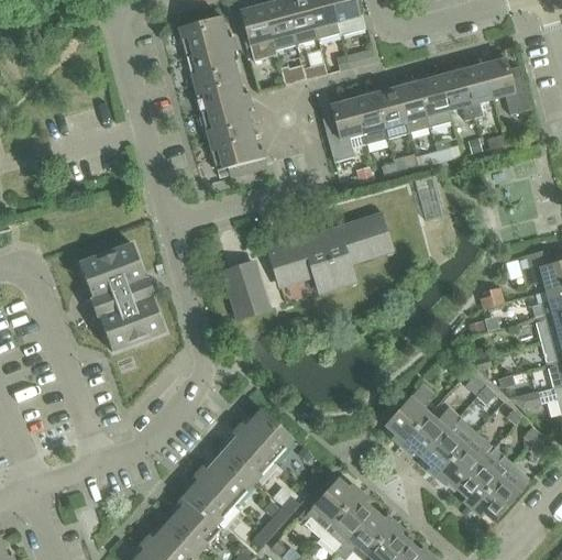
[(274,50),(275,50),(295,44),(296,44),(284,0),(278,0),(262,4),(274,50)]
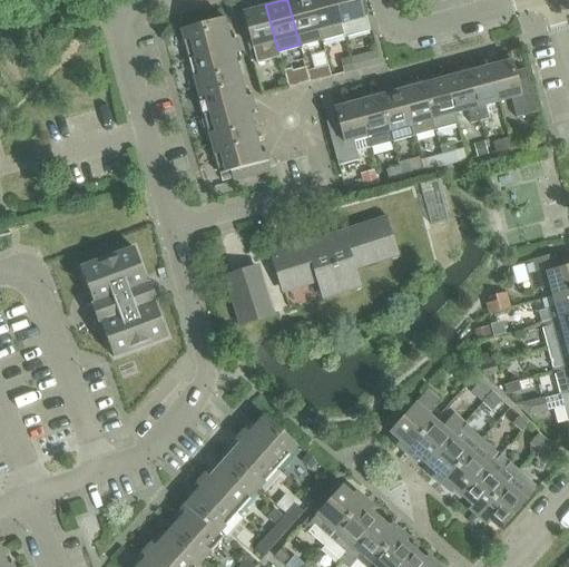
[(287,0),(300,45),(321,38),(311,0),(287,0)]
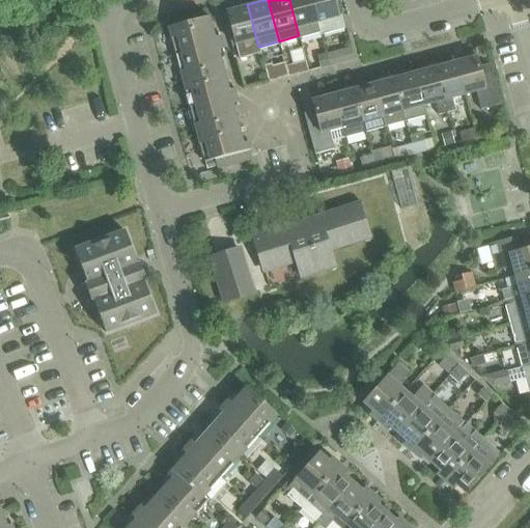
[(289,0),(299,35),(319,30),(311,0),(289,0)]
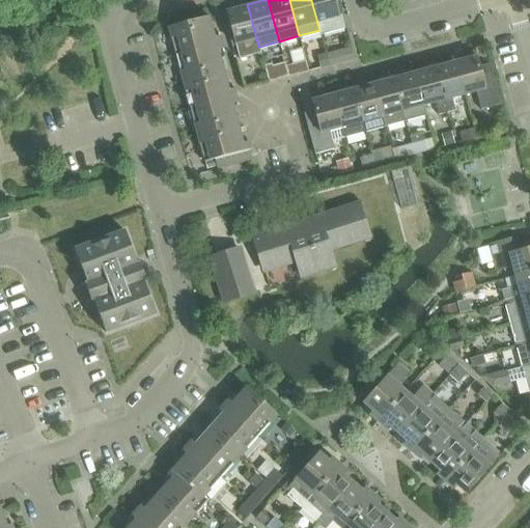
[(311,0),(319,30),(321,33),(345,26),(341,12),(338,14),(334,0),(311,0)]
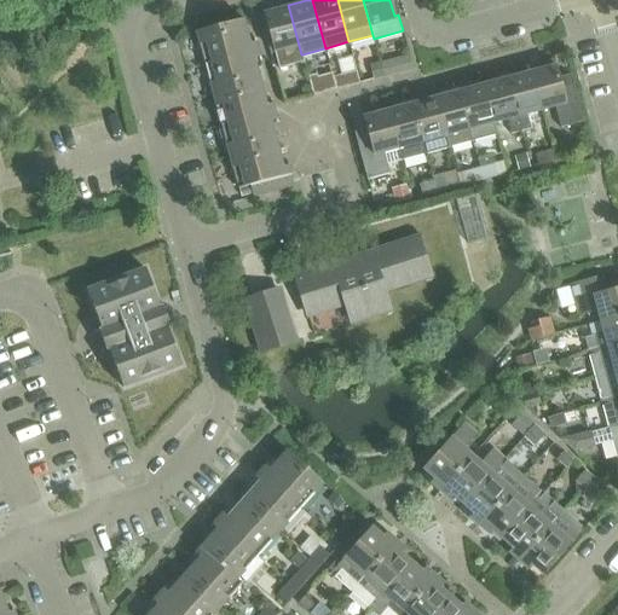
[(304,59),(302,54),(301,54),(288,5),(270,9),(269,7),(263,9),(278,67),(304,59)]
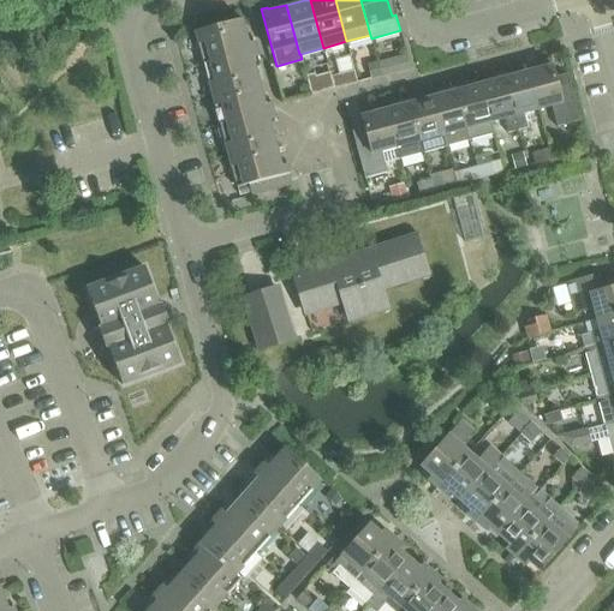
[(236,185),(248,183),(256,180),(264,178),(272,177),(280,174),(288,172),(285,159),(279,161),(268,120),(274,119),(269,97),(263,100),(252,61),(258,60),(254,39),(248,41),(240,17),(194,29),(236,185)]
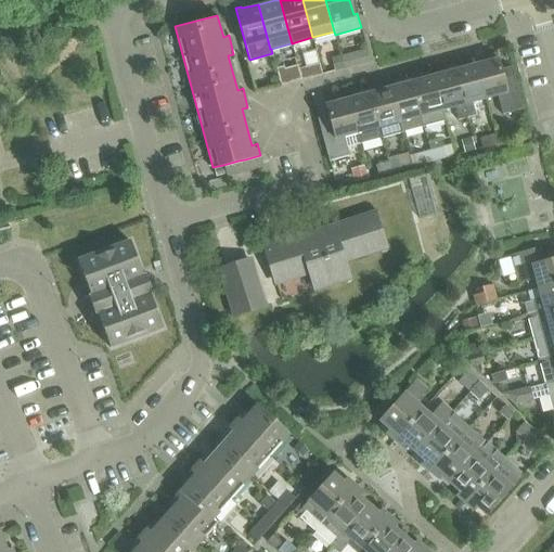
[(352,50),(339,54),(343,66),(356,63),(352,50)]
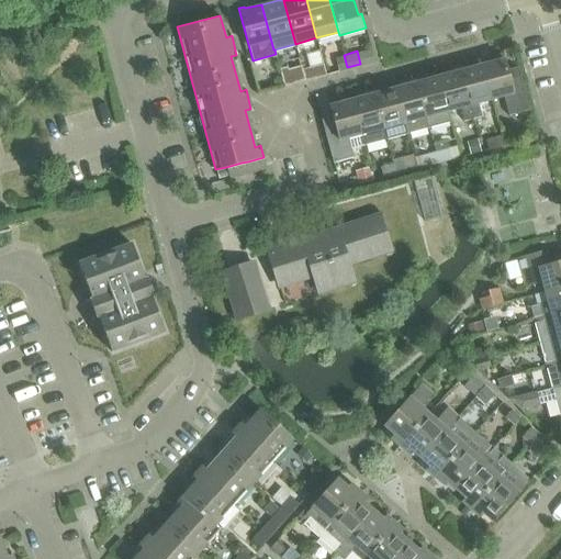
[(497,59),(481,64),(491,98),(503,94),(508,114),(529,109),(517,66),(506,68),(502,52),(495,53),(497,59)]
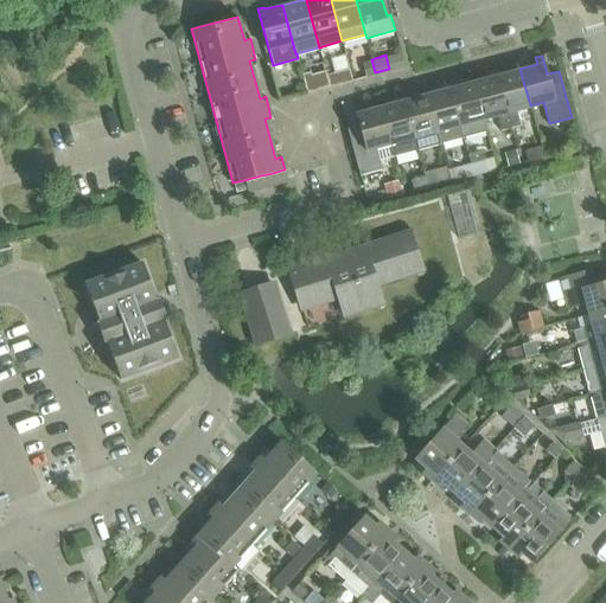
[(370,57),(361,59),(365,75),(375,72),(371,59),(370,57)]
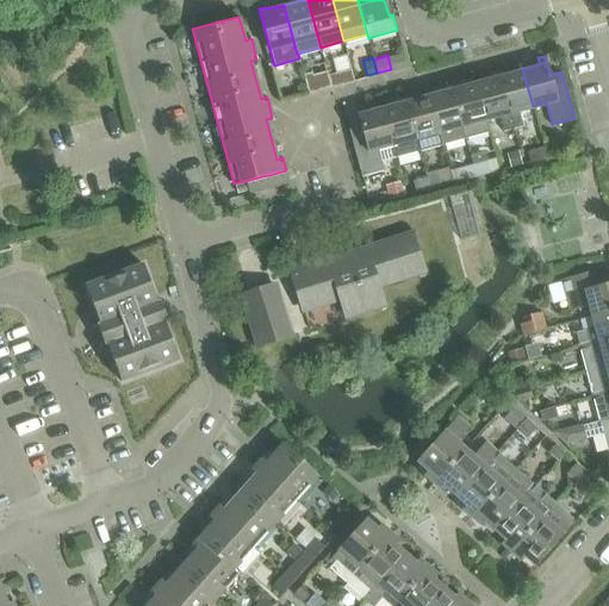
[(350,68),(327,74),(330,86),(331,85),(337,83),(353,79),(350,68)]
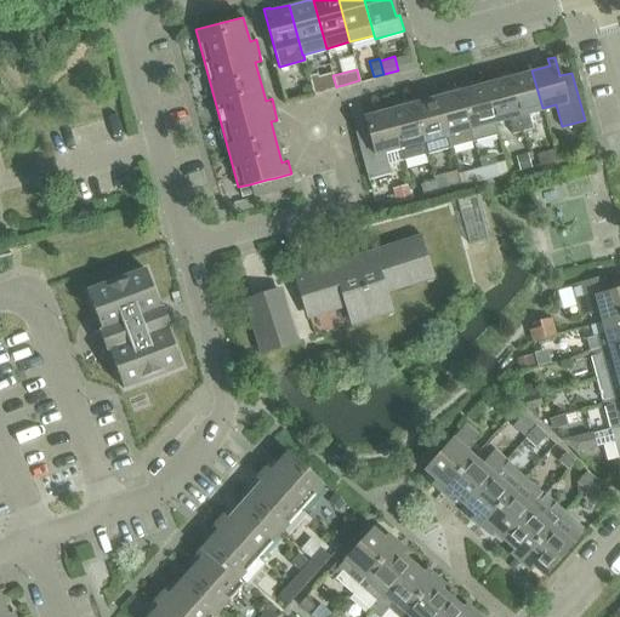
[(528,112),(542,108),(532,70),(513,75),(513,73),(507,74),(522,130),(532,126),(528,112)]
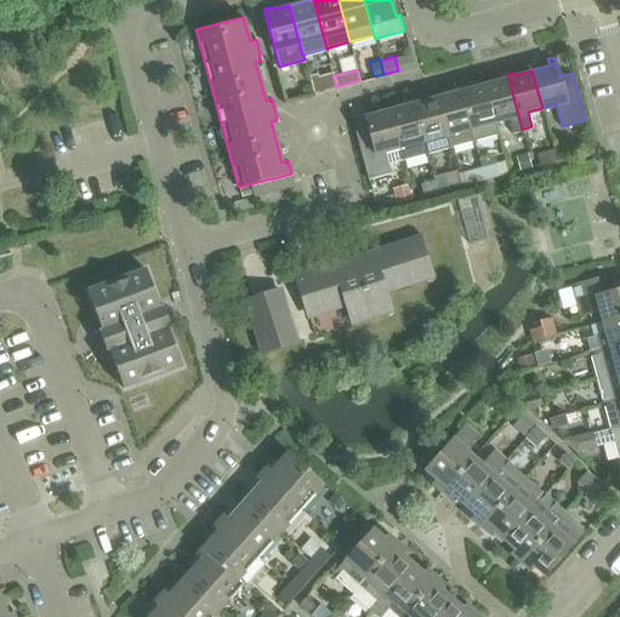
[(317,72),(307,74),(312,93),(322,91),(317,74),(317,72)]
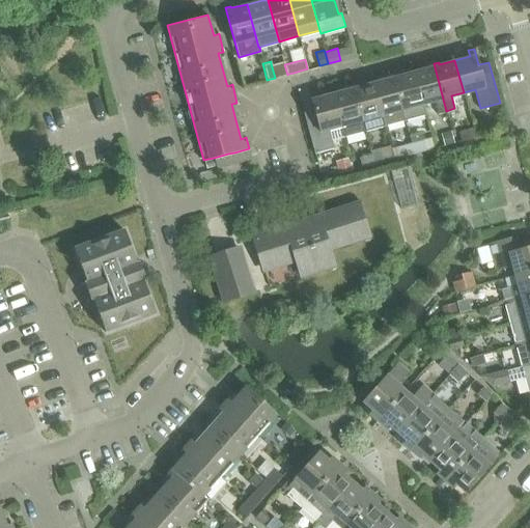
[(438,113),(446,111),(434,63),(428,64),(429,66),(414,71),(425,114),(425,113),(423,104),(435,101),(438,113)]
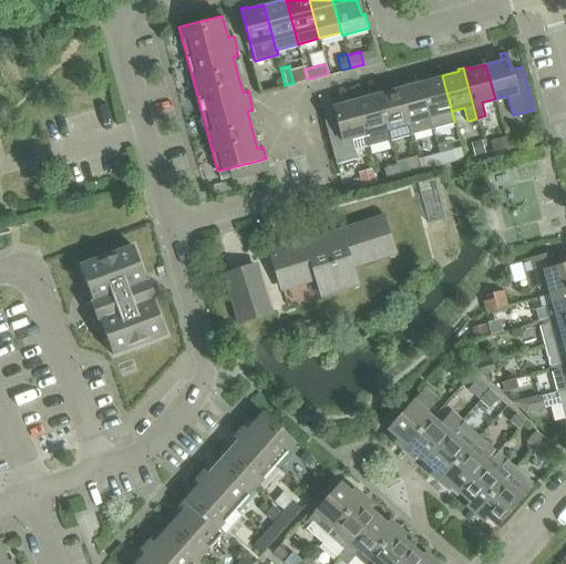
[(424,78),(419,80),(432,127),(454,122),(442,75),(425,80),(424,78)]
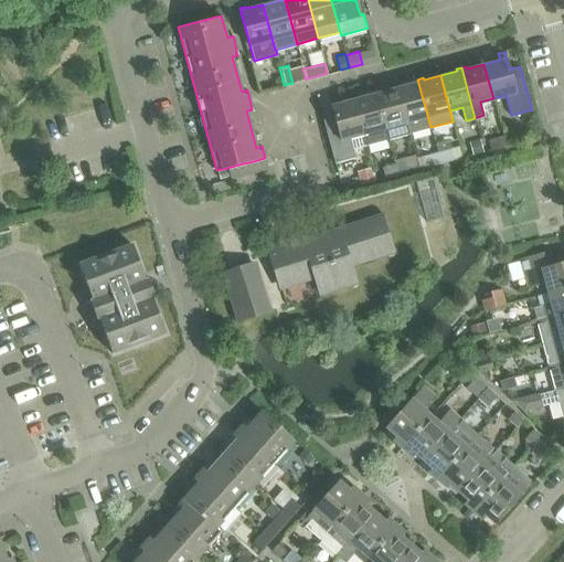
[(413,83),(396,87),(408,133),(431,127),(417,80),(413,81),(413,83)]
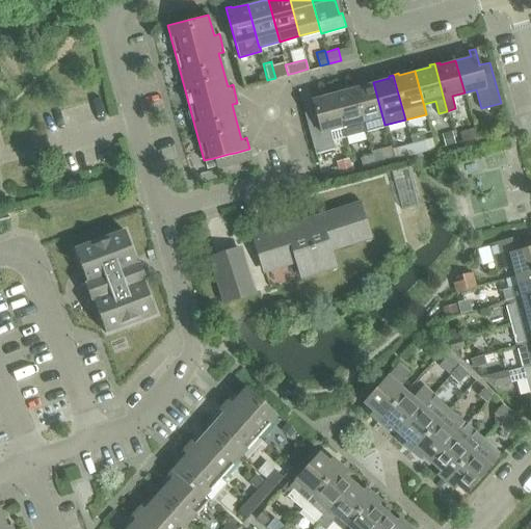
[(357,84),(352,85),(365,130),(385,125),(373,82),(357,86),(357,84)]
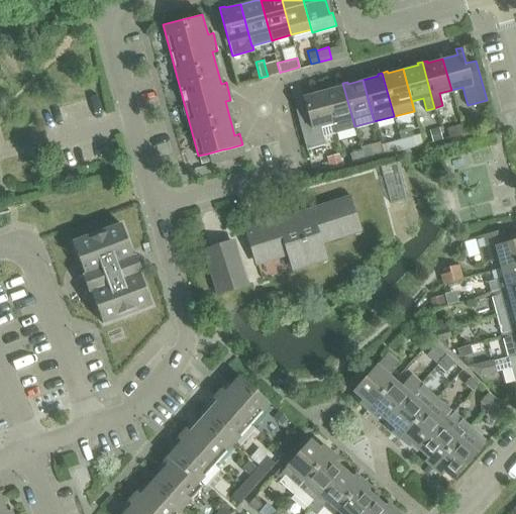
[(334,132),(354,126),(342,83),(337,85),(338,86),(323,90),(331,122),(334,132)]
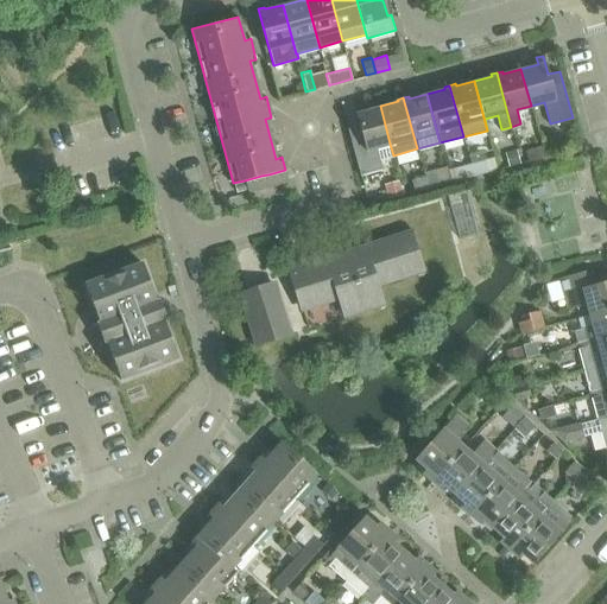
[(383,169),(380,159),(393,157),(393,156),(390,144),(380,106),(362,110),(360,105),(354,106),(359,125),(347,127),(359,175),(383,169)]
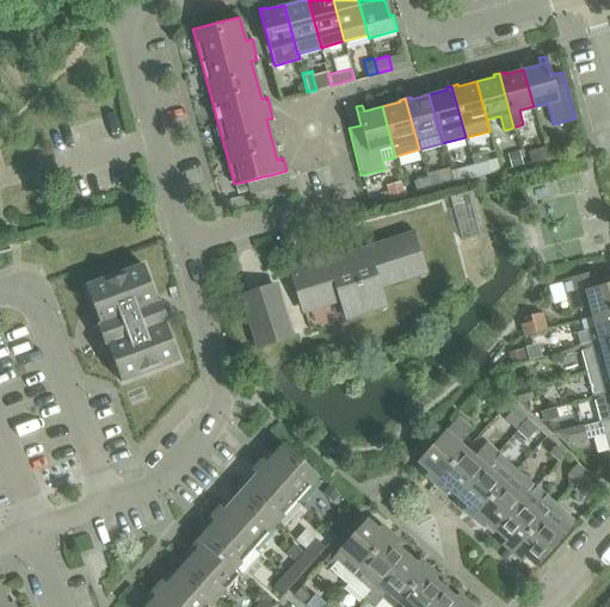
[(542,146),(528,149),(530,160),(546,156),(542,146)]
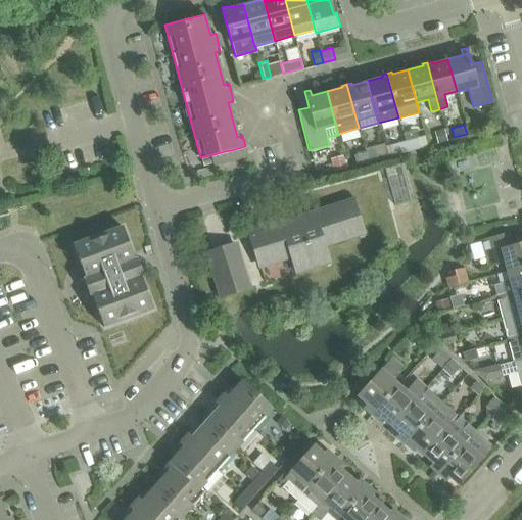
[(443,128),(434,130),(437,141),(446,139),(443,128)]
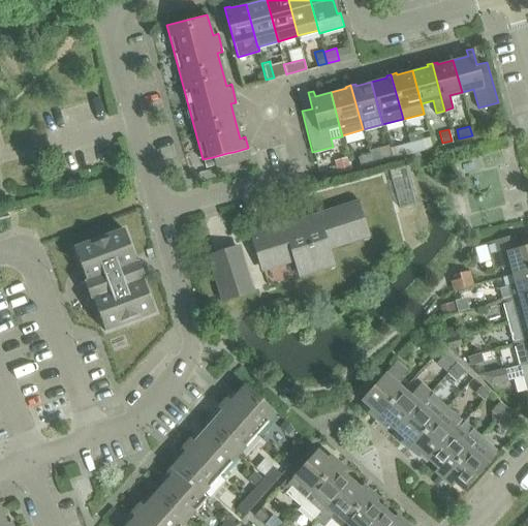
[(421,138),(409,142),(412,152),(414,151),(423,149),(421,138)]
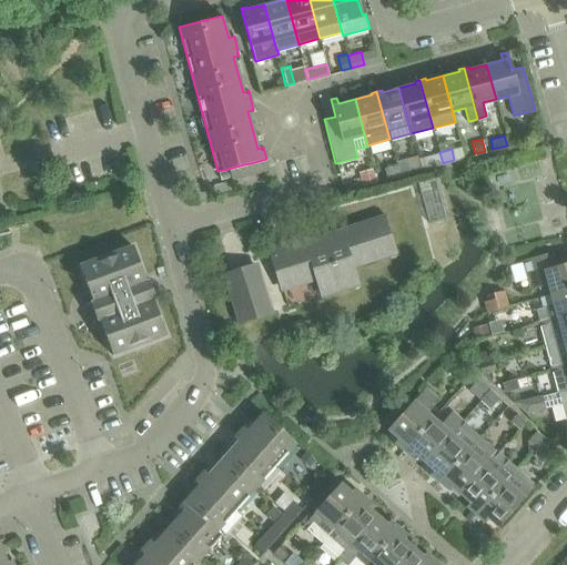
[(439,152),(426,155),(428,167),(443,163),(439,152)]
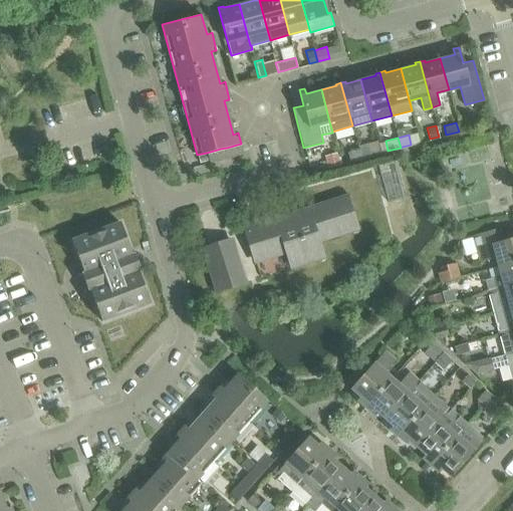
[(366,143),(357,145),(358,149),(361,158),(370,156),(366,143)]
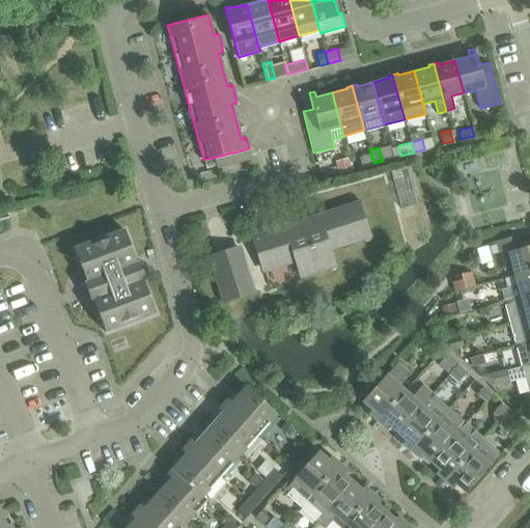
[(251,158),(249,148),(242,150),(244,160),(251,158)]
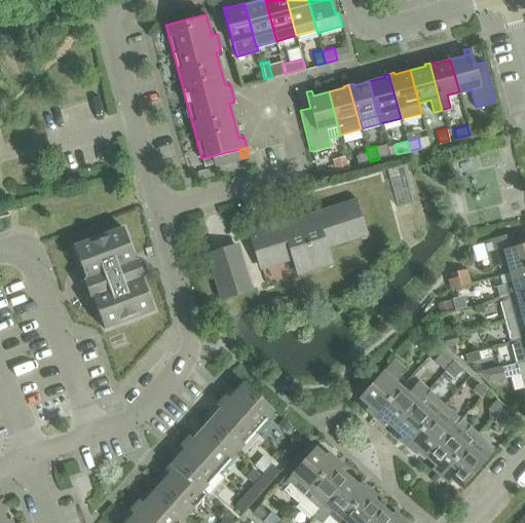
[(241,158),(239,149),(232,151),(235,160),(241,158)]
